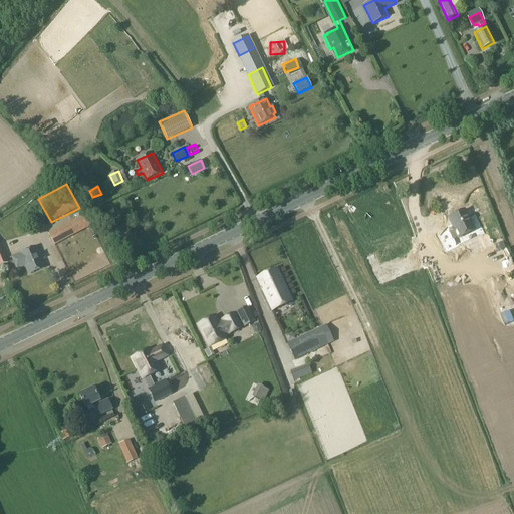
[(450,231),(449,230),(441,233),(448,249),(456,245),(453,240),(474,231),(465,211),(448,218),(454,230),(450,231)]
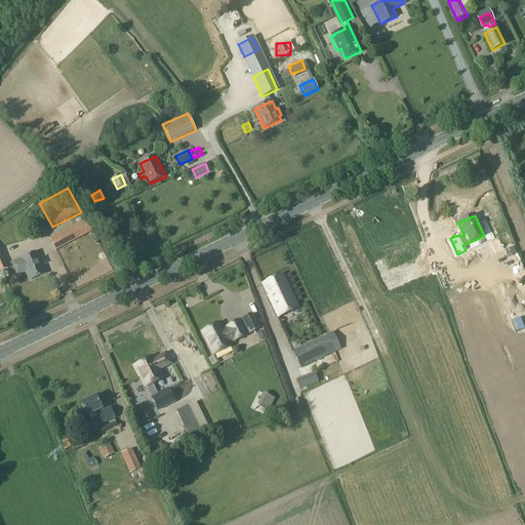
[(56,250),(92,231),(86,219),(49,239),(56,250)]
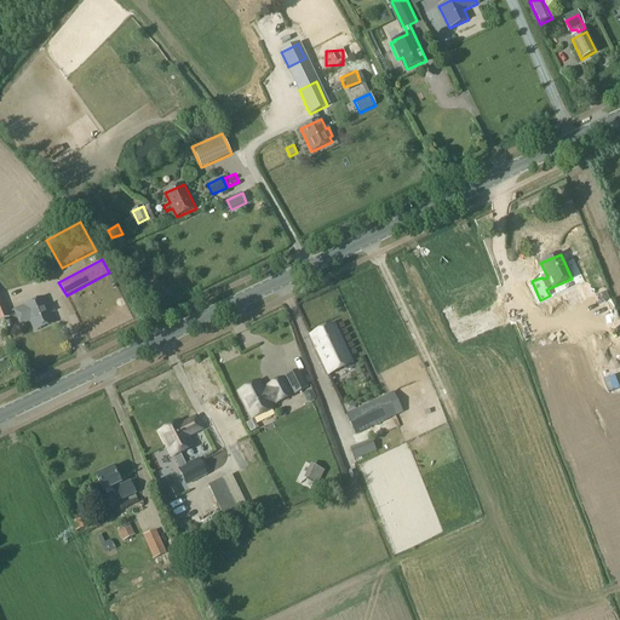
[(23,305),(13,310),(21,326),(30,321),(34,332),(53,323),(42,297),(23,305)]
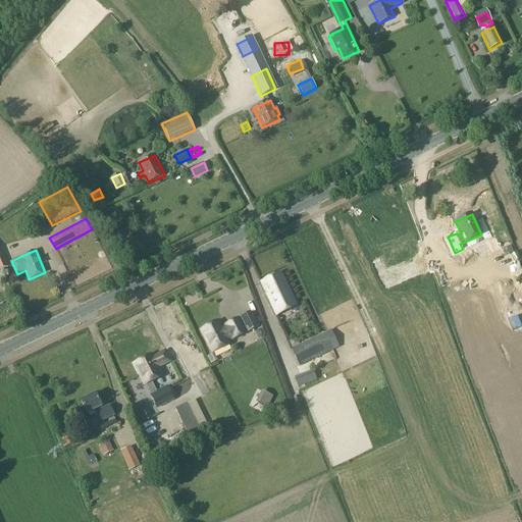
[(202,270),(195,274),(198,281),(206,276),(202,270)]
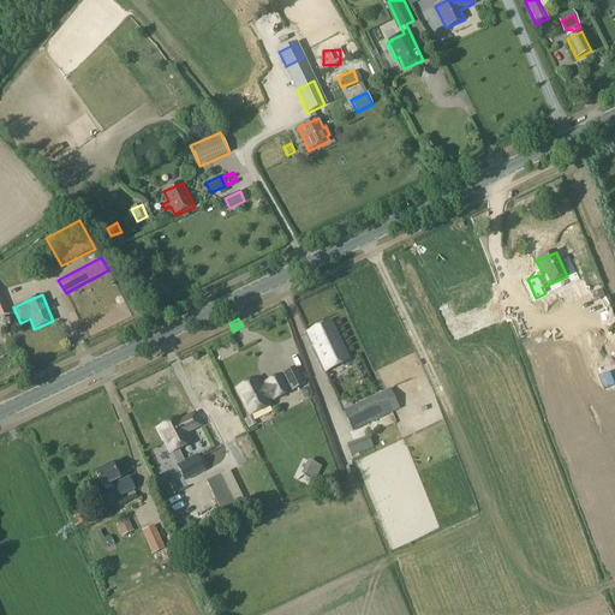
[(517,322),(521,336),(532,334),(529,318),(517,322)]
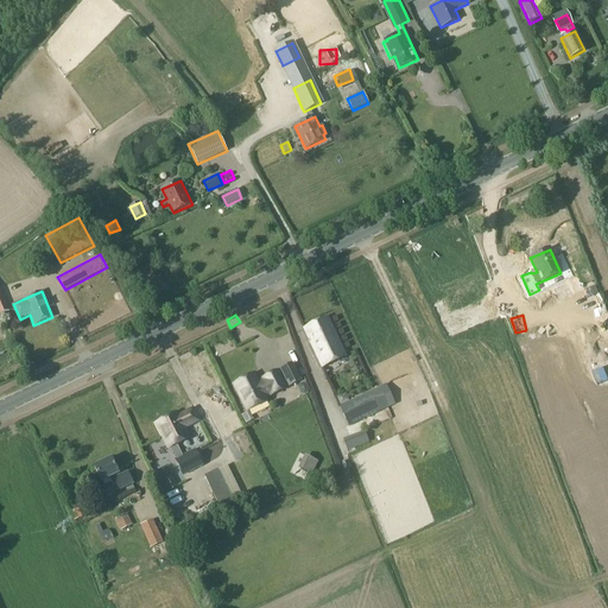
[(344,355),(327,318),(303,329),(321,367),(344,355)]
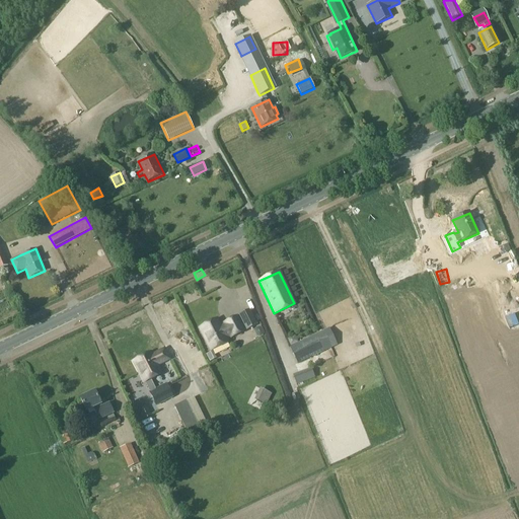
[(209,304),(215,292),(206,288),(200,300),(209,304)]
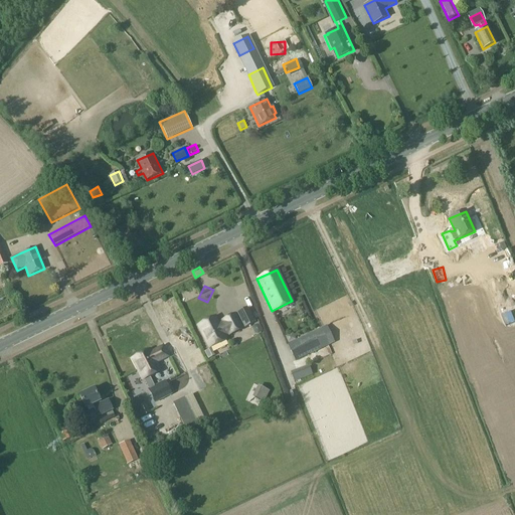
[(247,308),(236,313),(244,328),(254,323),(247,308)]
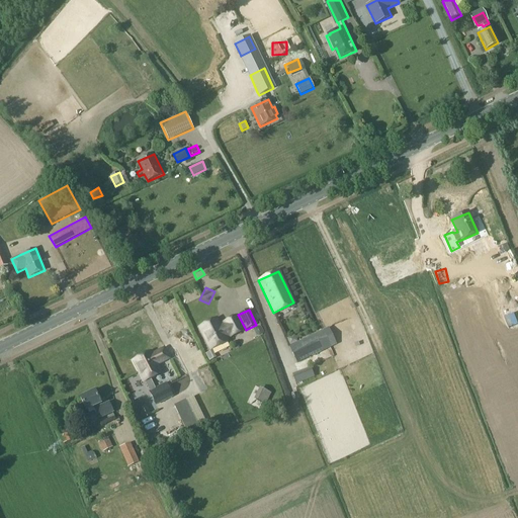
[(224,322),(225,325),(219,327),(214,319),(199,327),(210,349),(226,341),(224,337),(229,334),(231,336),(243,330),(236,316),(224,322)]
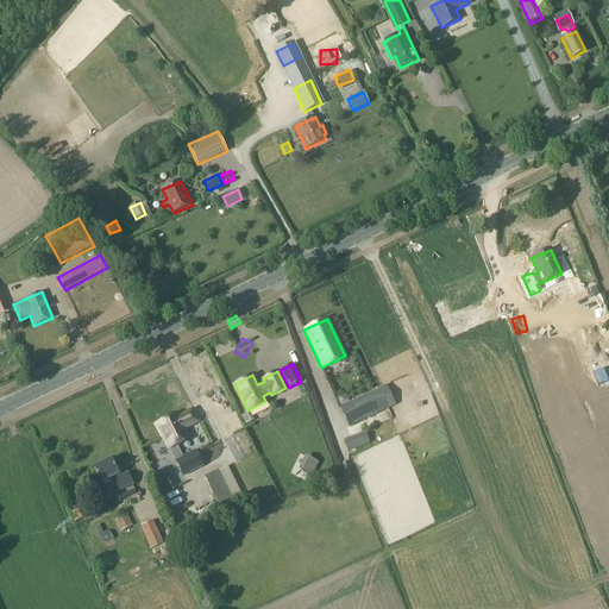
[(380,388),(340,407),(350,427),(389,408),(380,388)]
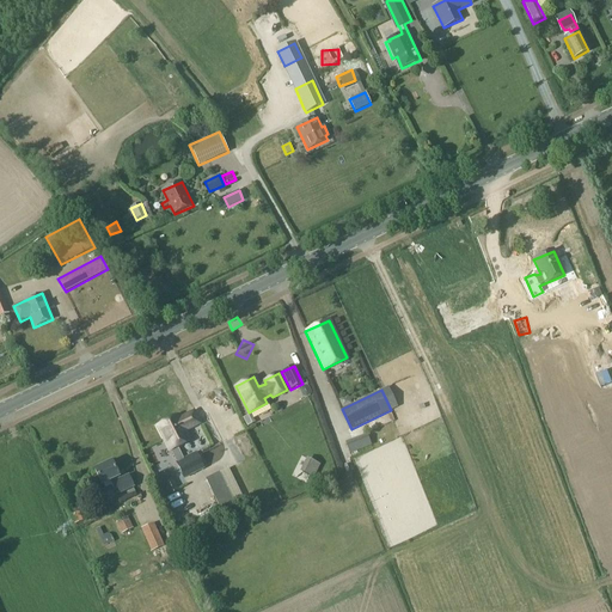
[(178,416),(158,427),(170,451),(176,463),(183,459),(177,447),(190,441),(185,432),(199,424),(194,412),(179,420),(178,416)]
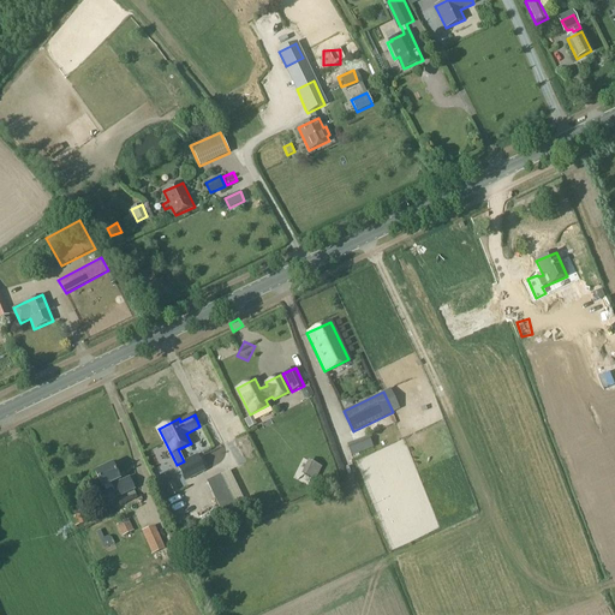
[(364,435),(340,445),(346,458),(369,448),(364,435)]
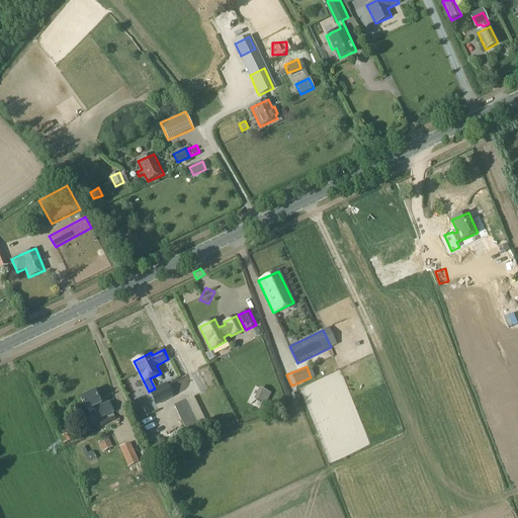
[(156,405),(172,397),(166,383),(155,389),(149,392),(156,405)]
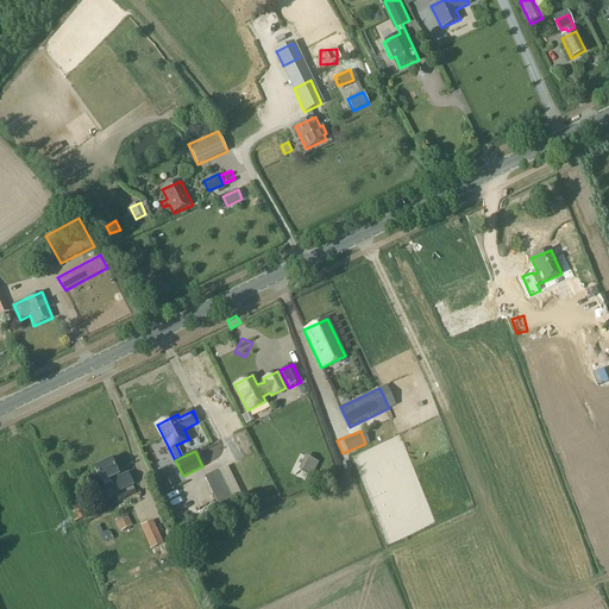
[(312,476),(318,462),(305,457),(299,469),(312,476)]
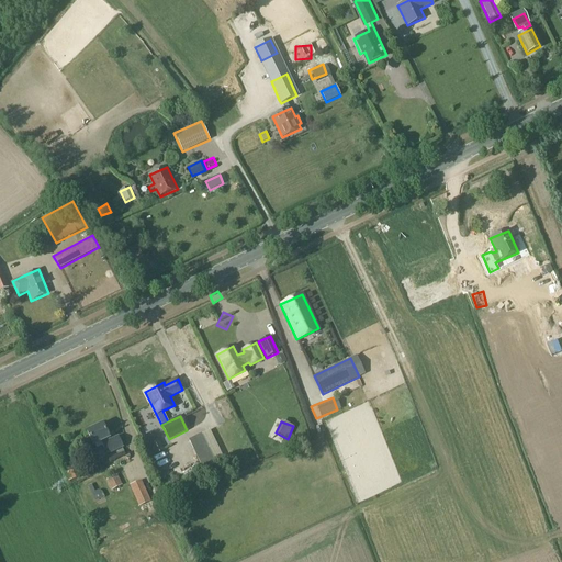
[(103,425),(87,431),(93,446),(100,442),(102,447),(105,445),(110,453),(123,448),(117,436),(110,439),(109,438),(103,425)]
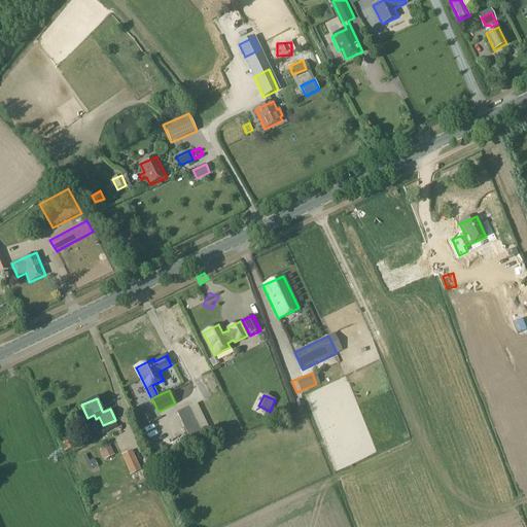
[(143,420),(150,418),(145,406),(137,409),(143,420)]
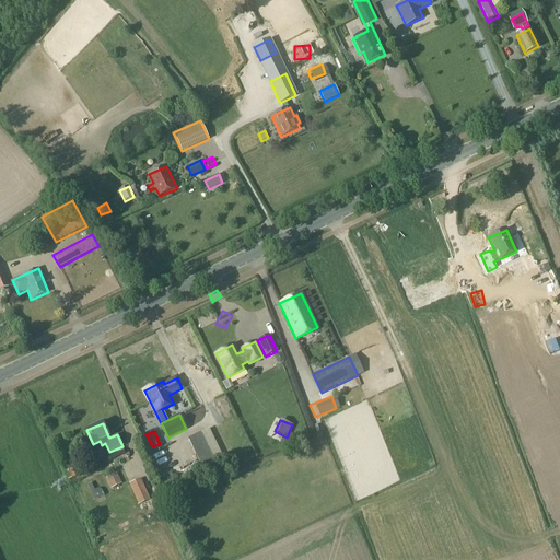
[(200,432),(188,439),(209,480),(221,475),(200,432)]
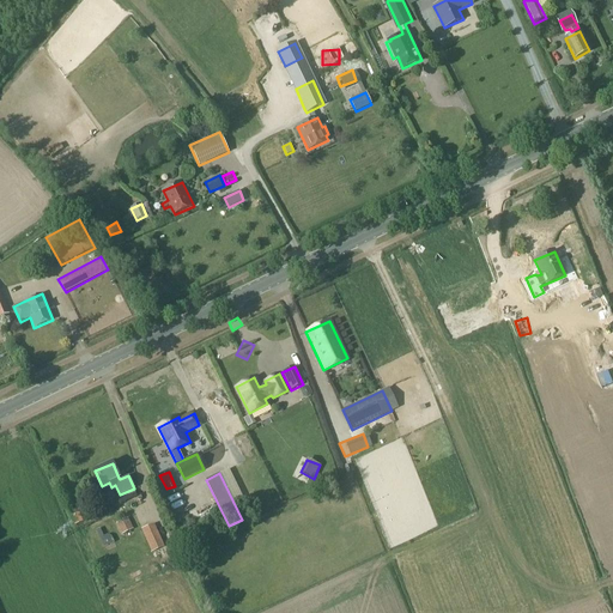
[(122,535),(133,529),(127,519),(116,525),(122,535)]
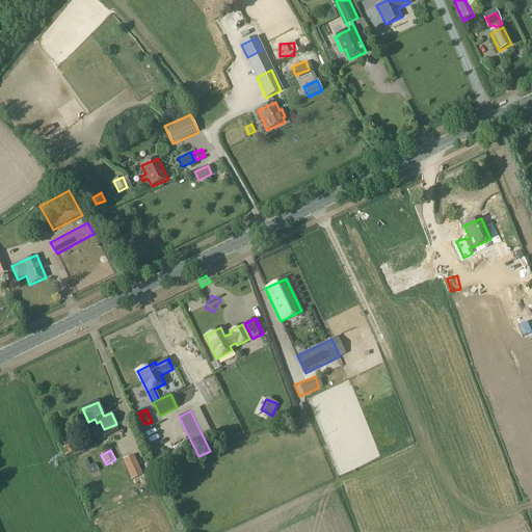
[(132,455),(123,460),(130,477),(140,473),(132,455)]
